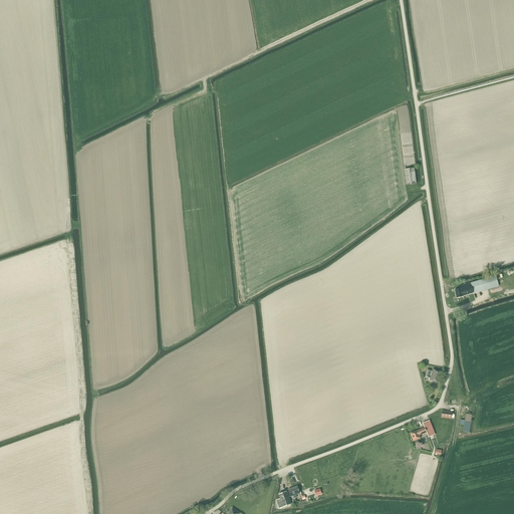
[(405,170),(407,185),(416,184),(415,169),(405,170)]
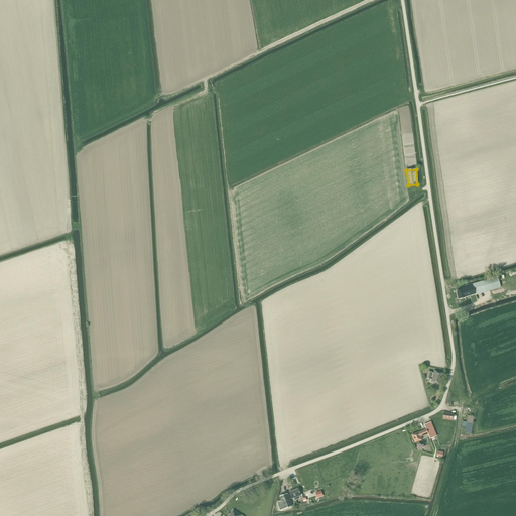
[(501,286),(498,277),(473,284),(463,287),(463,290),(457,291),(459,299),(465,297),(475,294),(501,286)]
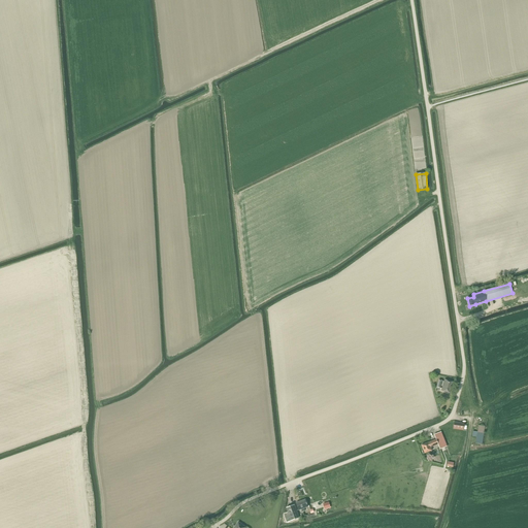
[(444,380),(441,391),(450,393),(453,382),(444,380)]
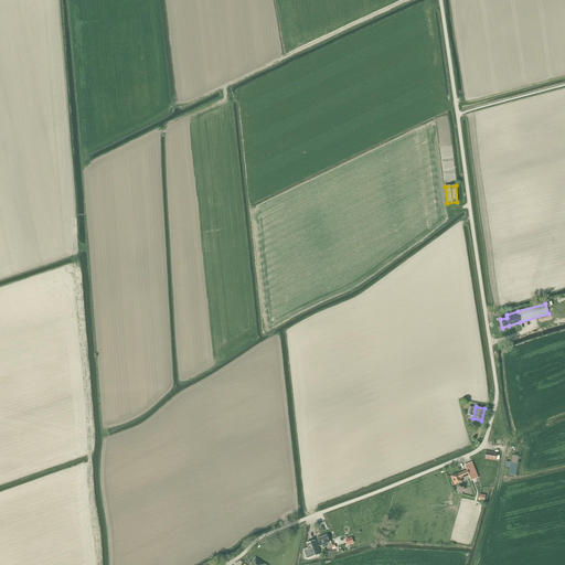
[(484,459),(496,461),(497,454),(486,451),(484,459)]
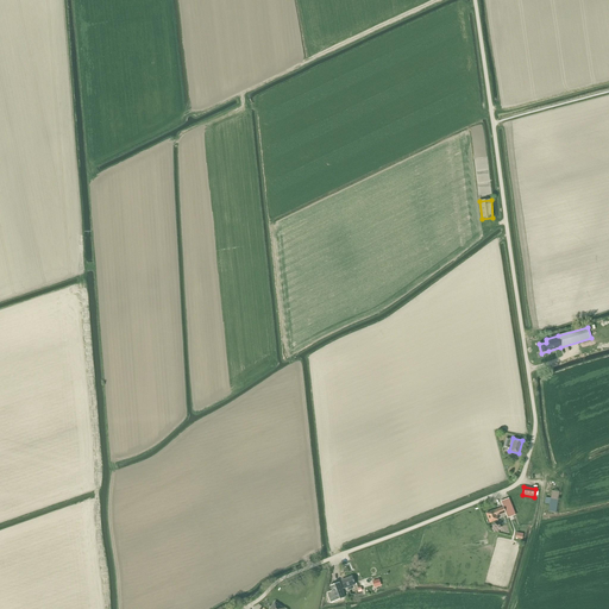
[(552,491),(548,512),(556,513),(559,493),(552,491)]
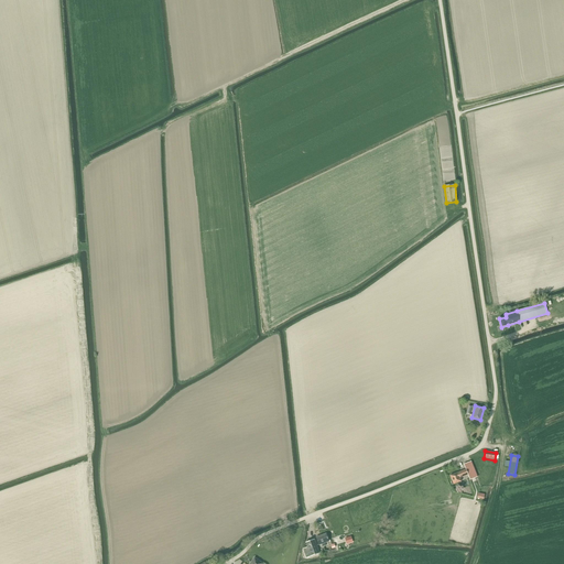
[(470,480),(477,477),(472,462),(464,465),(466,469),(451,476),(454,485),(462,481),(459,478),(468,475),(470,480)]
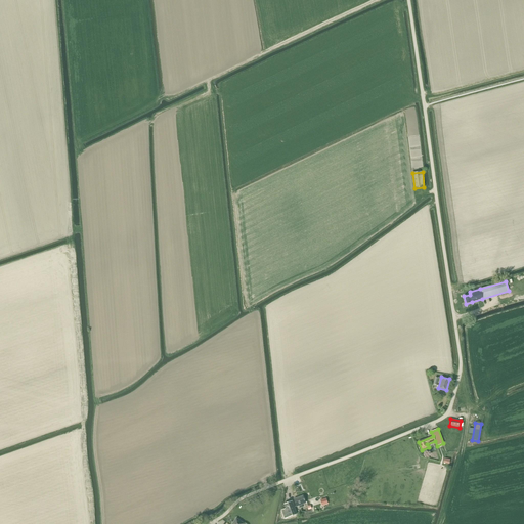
[(296,492),(304,490),(302,483),(294,485),(296,492)]
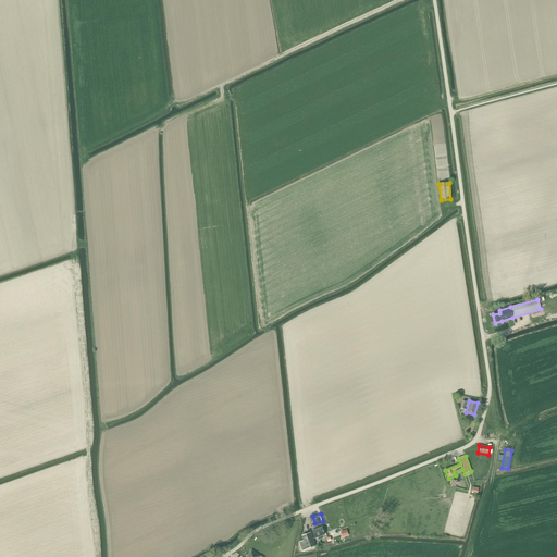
[(318,537),(319,540),(322,539),(321,536),(325,534),(322,528),(312,531),(316,539),(318,537)]
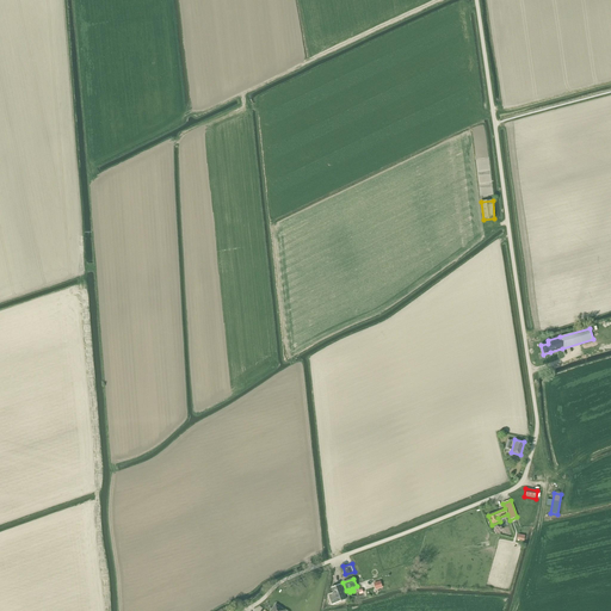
[(346,599),(341,585),(331,588),(333,593),(328,594),(332,605),(346,599)]
